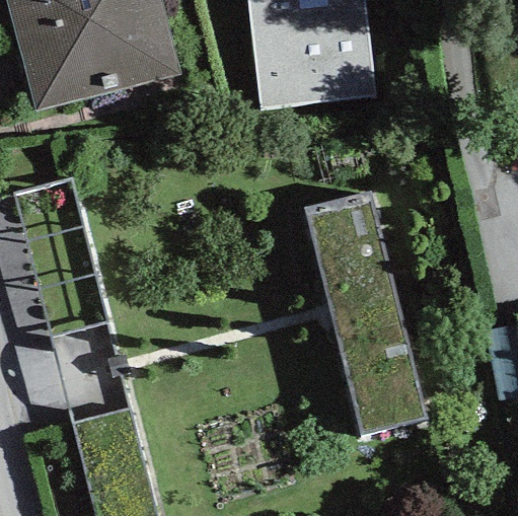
[(6,0),(37,113),(181,75),(161,0),(6,0)]
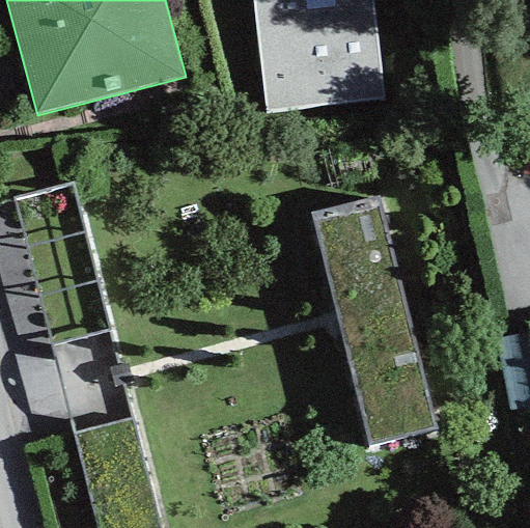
[(250,0),(265,112),(386,98),(373,0),(250,0)]
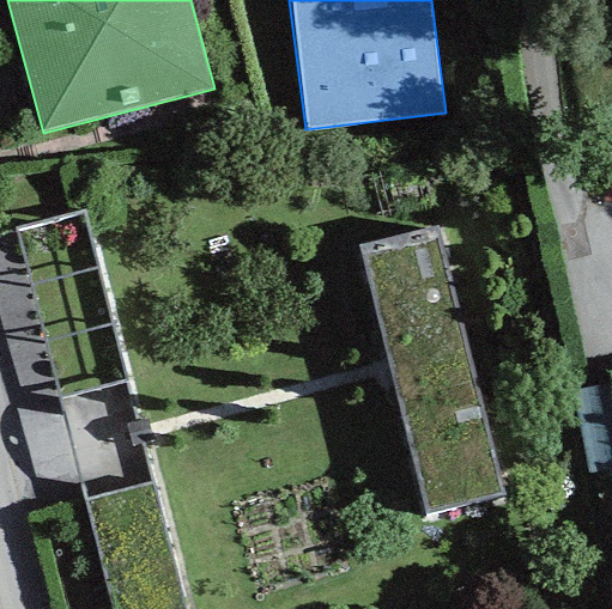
[(98,203),(31,218),(67,384),(135,369),(98,203)]
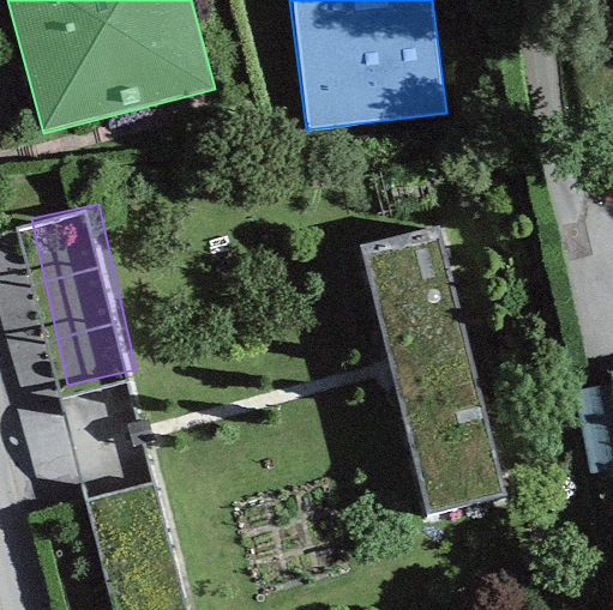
[(504,497),(438,230),(361,249),(427,515),(504,497)]
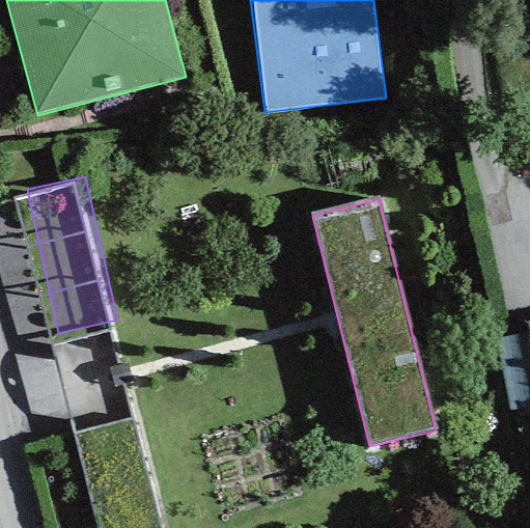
[(156,527),(132,421),(82,433),(103,527),(156,527)]
